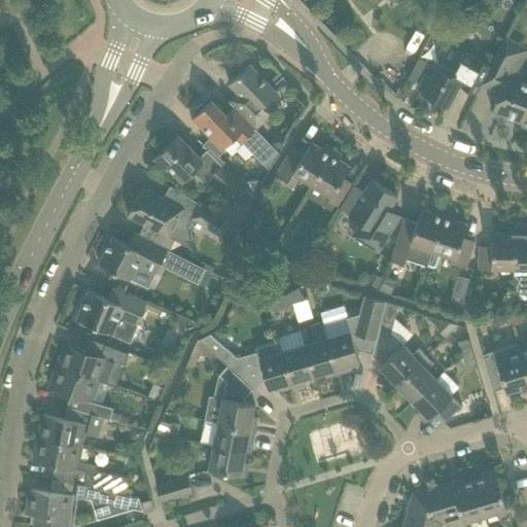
[(448,18),(435,26),(445,38),(456,31),(448,18)]
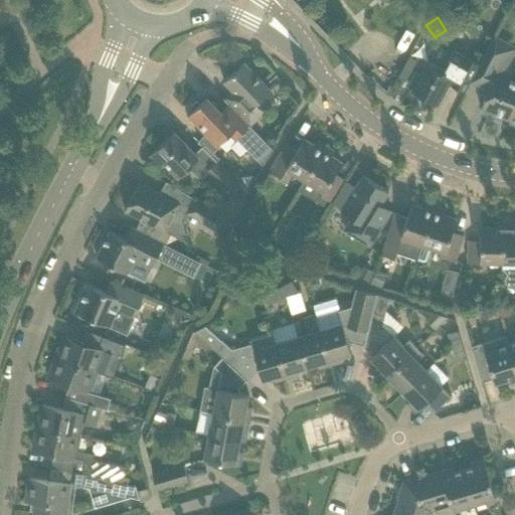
[(498,115),(506,119),(514,97),(514,82),(509,80),(512,73),(505,70),(514,50),(514,46),(495,35),(479,65),(470,81),(488,89),(481,108),(498,115)]
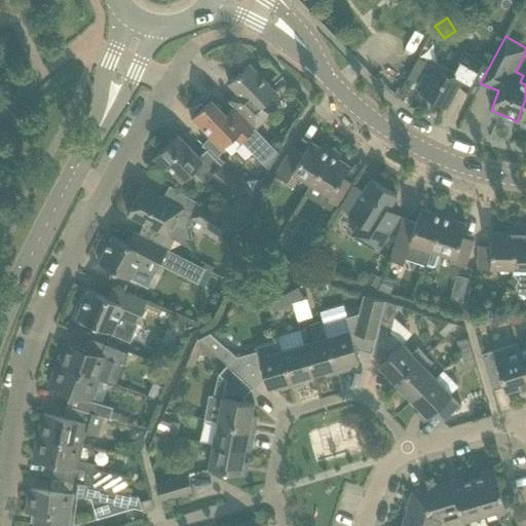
[(420,90),(419,92),(446,107),(458,85),(475,95),(480,83),(489,67),(462,52),(452,71),(436,62),(428,76),(425,74),(416,88),(420,90)]
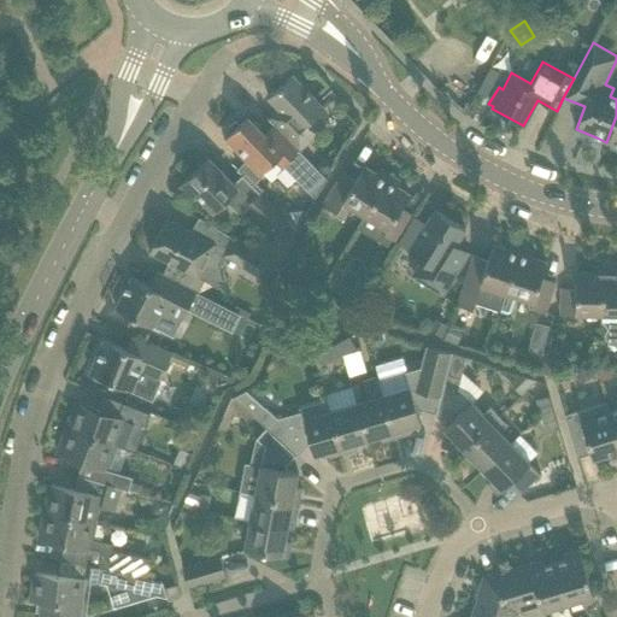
[(491,68),(477,93),(486,98),(499,72),(491,68)]
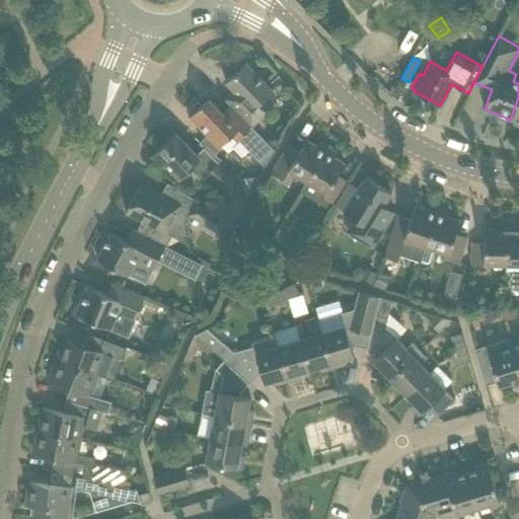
[(224,99),(230,104),(251,126),(267,112),(258,103),(272,90),(245,62),(225,81),(233,90),(224,99)]
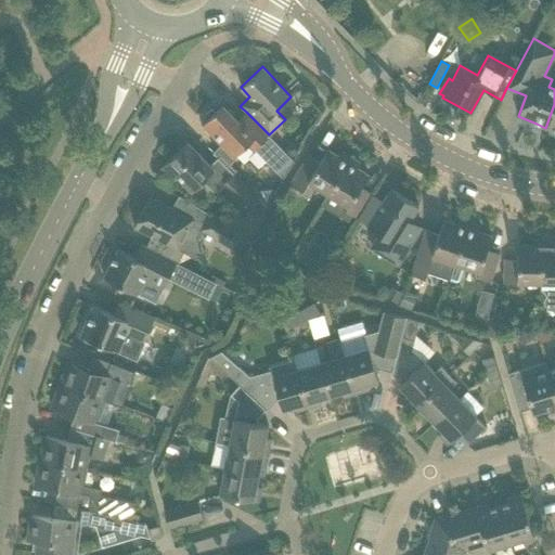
[(554,104),(545,128),(554,131),(554,104)]
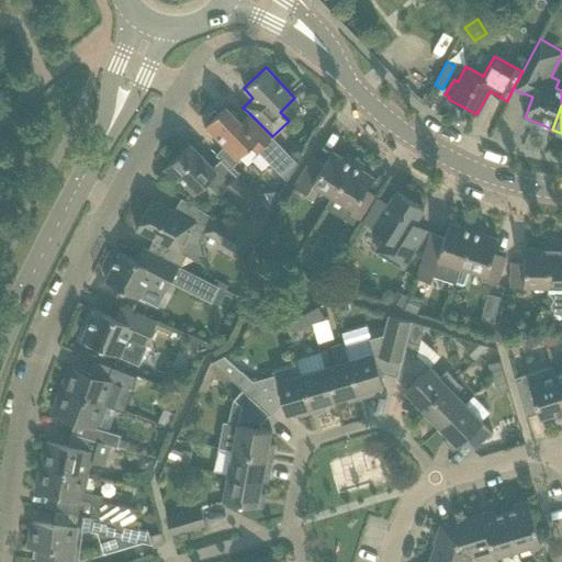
[(249,113),(239,122),(224,107),(217,113),(215,110),(211,113),(208,116),(205,120),(208,123),(205,125),(237,157),(255,141),(261,147),(262,146),(285,169),(294,160),(272,136),(249,113)]
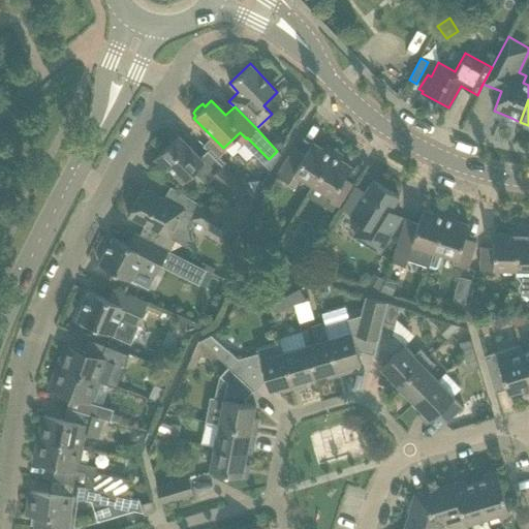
[(222,164),(209,151),(200,159),(178,135),(176,134),(173,137),(174,139),(154,158),(166,172),(170,168),(184,182),(194,172),(203,180),(208,180),(211,177),(210,176),(222,164)]
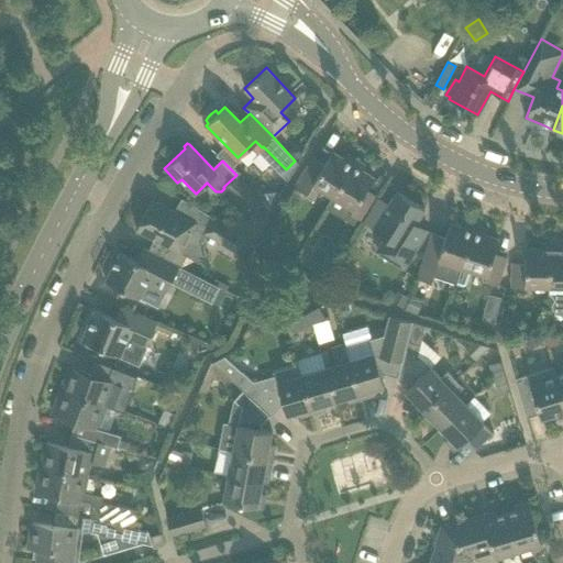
[(294,146),(290,150),(290,154),(294,157),(298,157),(301,154),(301,150),(298,145),(294,146)]
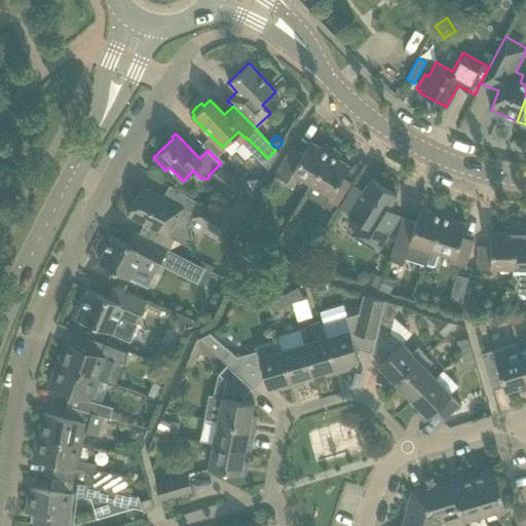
[(293,172),(310,183),(311,183),(333,149),(324,144),(322,148),(310,142),(303,153),(292,146),(275,174),(287,182),(293,172)]
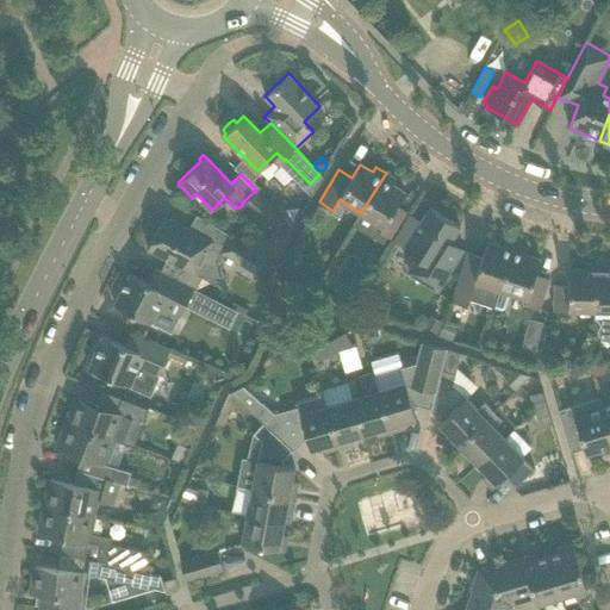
[(361,212),(360,212),(353,224),(383,243),(387,236),(392,240),(396,234),(409,213),(397,205),(405,192),(392,185),(396,179),(386,173),(361,212)]
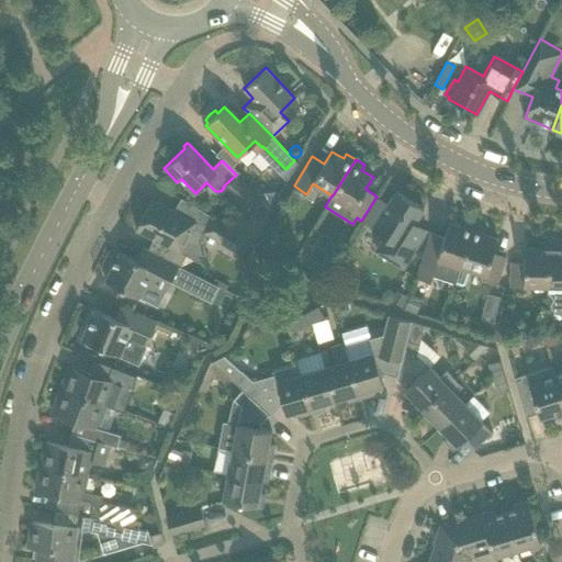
[(223,187),(224,188),(250,215),(262,203),(236,175),(223,187)]
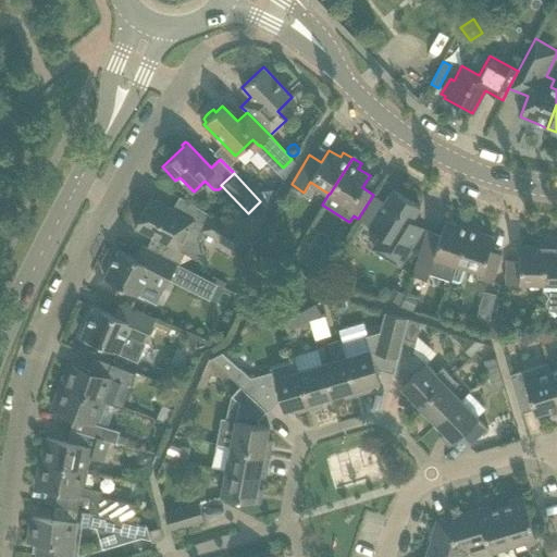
[(369,227),(381,235),(373,248),(399,264),(422,227),(411,221),(420,207),(392,189),(369,227)]
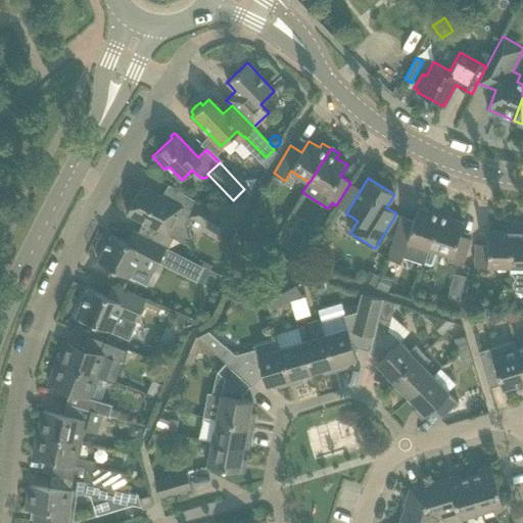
[(141,186),(127,214),(144,223),(168,235),(182,206),(162,197),(159,195),(141,186)]
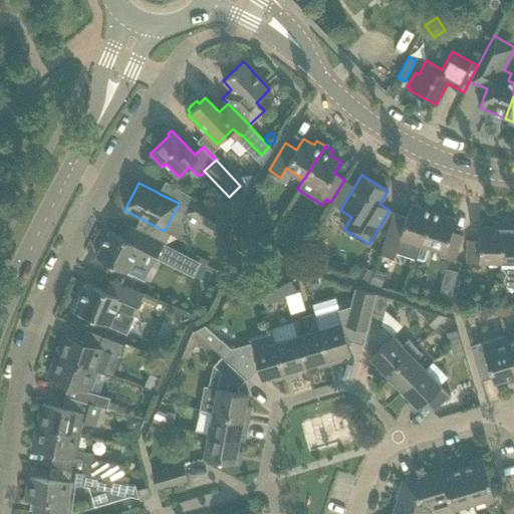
[(186,212),(217,230),(225,217),(194,198),(186,212)]
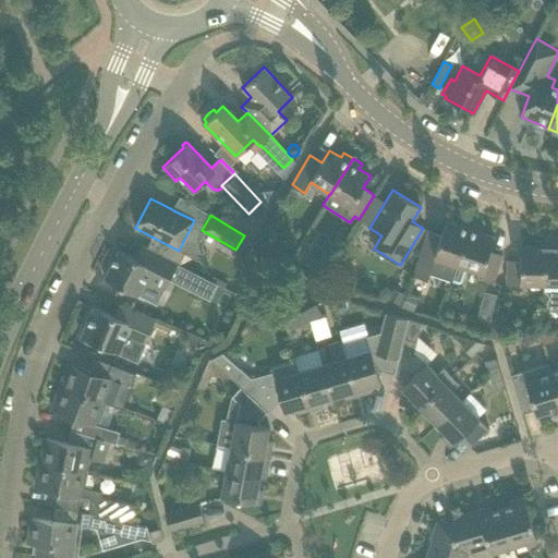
[(429,274),(452,281),(472,223),(461,220),(459,226),(446,221),(441,235),(428,231),(413,276),(427,280),(429,274)]
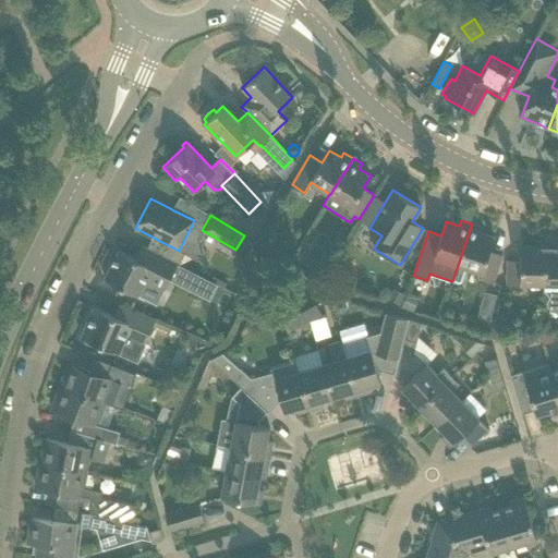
[(472,223),(452,281),(458,283),(463,281),(468,267),(482,271),(480,277),(494,282),(496,276),(502,255),(489,251),(494,238),(480,232),(481,227),(472,223)]
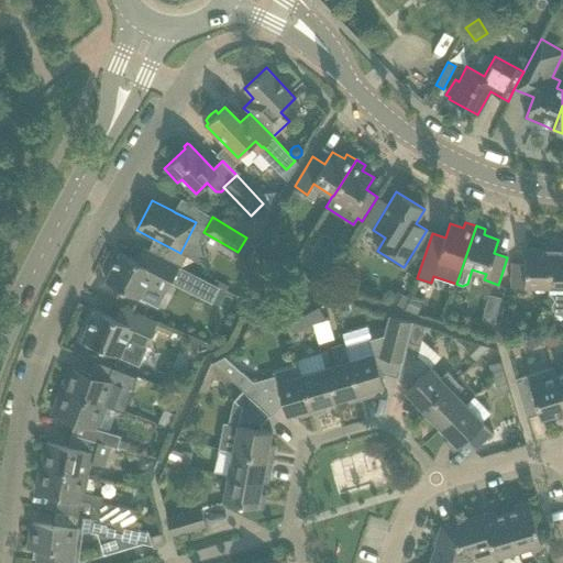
[(527,286),(549,286),(550,286),(551,243),(539,243),(539,249),(526,249),(526,263),(511,263),(511,285),(511,291),(526,291),(527,286)]
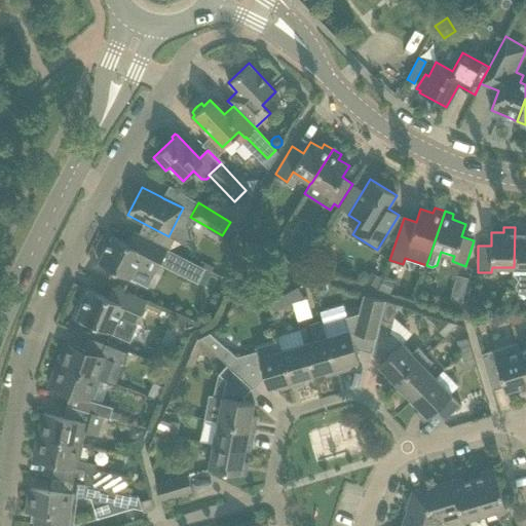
[(525,227),(515,227),(514,267),(513,267),(513,274),(518,280),(517,282),(516,284),(515,285),(516,289),(517,290),(518,291),(519,292),(521,293),(523,293),(525,292),(525,227)]
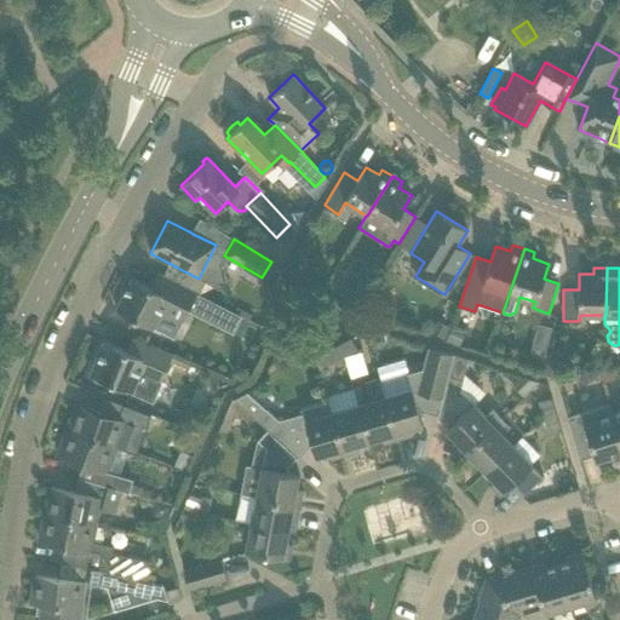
[(115,309),(137,320),(153,328),(161,311),(183,322),(196,294),(184,287),(162,276),(156,273),(149,287),(132,277),(115,309)]
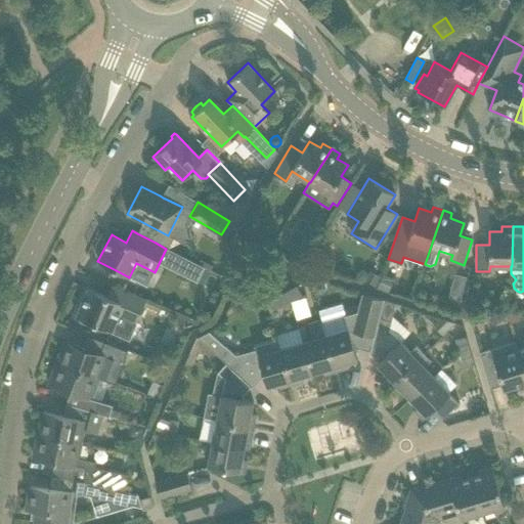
[(176,254),(170,266),(190,277),(197,264),(176,254)]
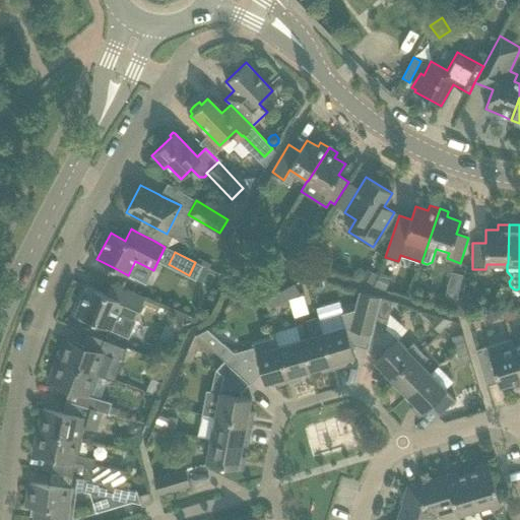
[(231,252),(221,269),(233,275),(242,257),(231,252)]
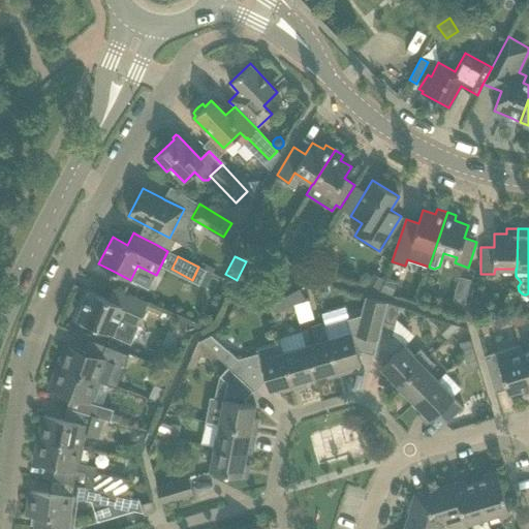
[(373,274),(368,283),(379,289),(384,280),(373,274)]
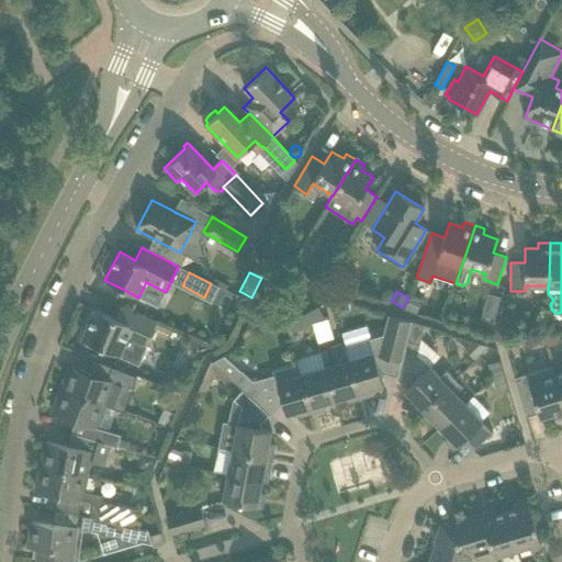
[(411,295),(405,310),(417,314),(423,299),(411,295)]
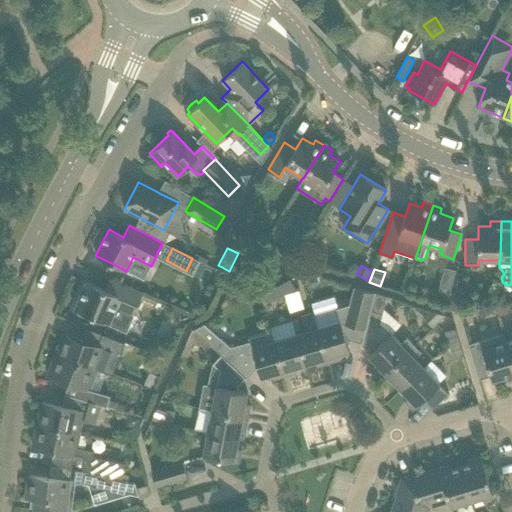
[(316,275),(306,278),(309,289),(315,287),(318,283),(316,275)]
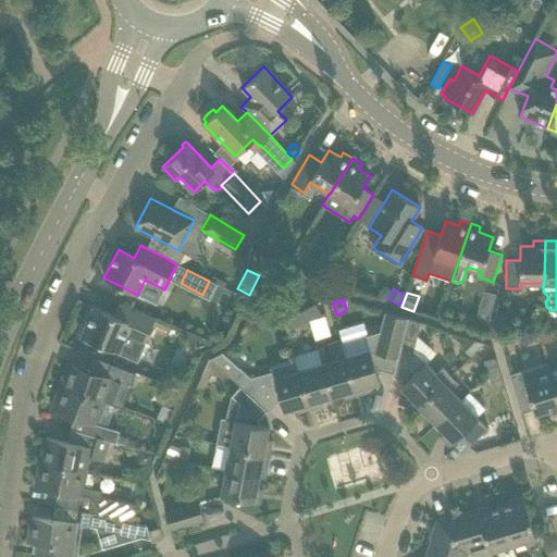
[(94,307),(81,336),(100,345),(125,356),(132,339),(144,345),(155,319),(120,304),(113,316),(94,307)]
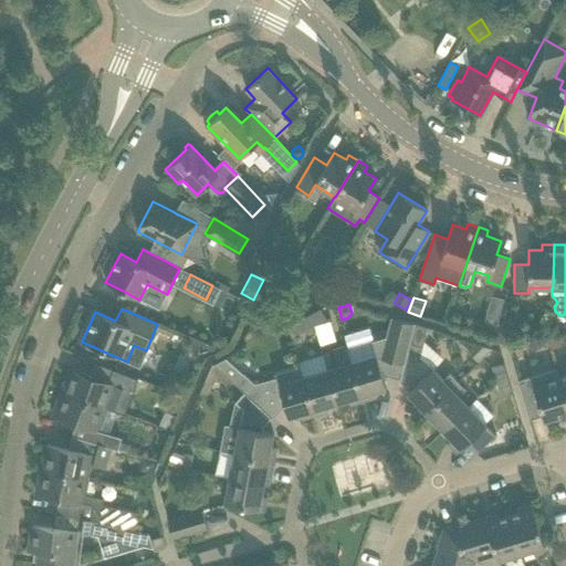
[(320,308),(307,314),(313,325),(325,318),(320,308)]
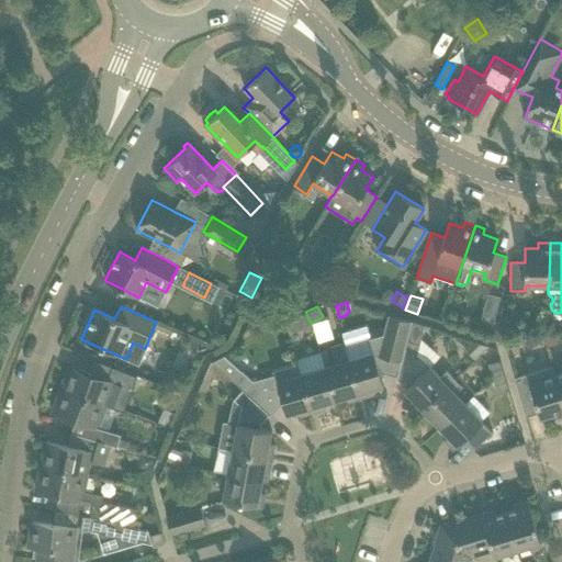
[(311,323),(305,312),(294,318),(300,328),(311,323)]
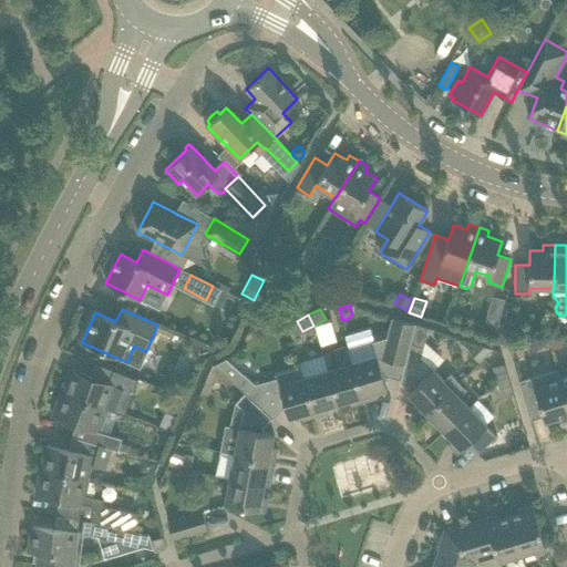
[(400,380),(410,343),(415,325),(403,321),(398,319),(394,331),(387,337),(372,341),(373,346),(349,352),(351,362),(363,402),(375,399),(374,393),(387,389),(383,378),(388,377),(400,380)]
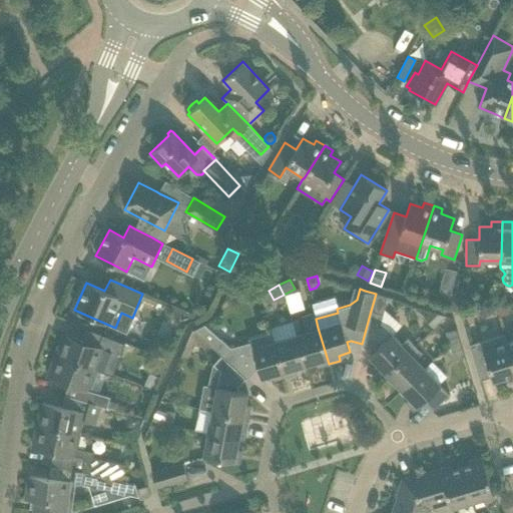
[(393,335),(380,325),(383,314),(387,297),(376,294),(371,311),(362,344),(374,347),(377,350),(369,357),(377,365),(373,369),(381,377),(414,346),(408,339),(402,345),(393,335)]
